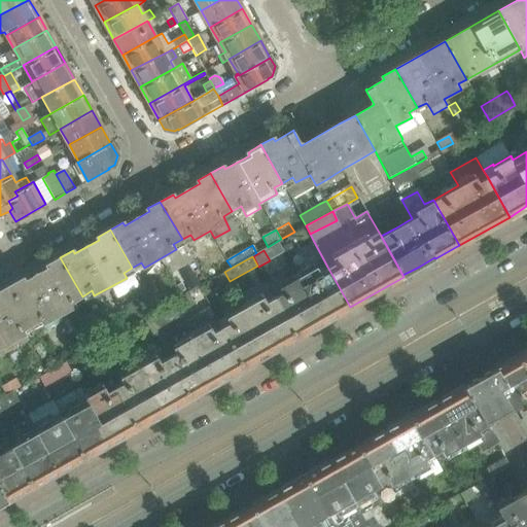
[(80,313),(73,301),(82,296),(60,257),(47,265),(49,268),(38,275),(25,282),(23,279),(10,286),(32,324),(41,319),(44,324),(47,330),(59,324),(65,335),(69,332),(76,344),(82,340),(76,329),(74,330),(69,320),(80,313)]
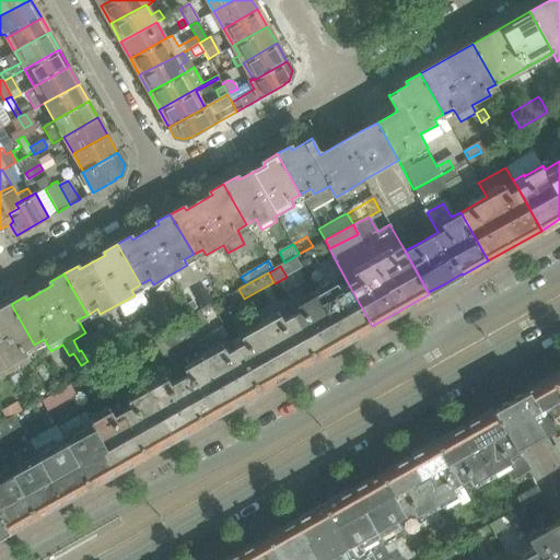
[(372,326),(348,283),(339,288),(336,282),(298,304),(301,310),(291,315),(316,358),(372,326)]
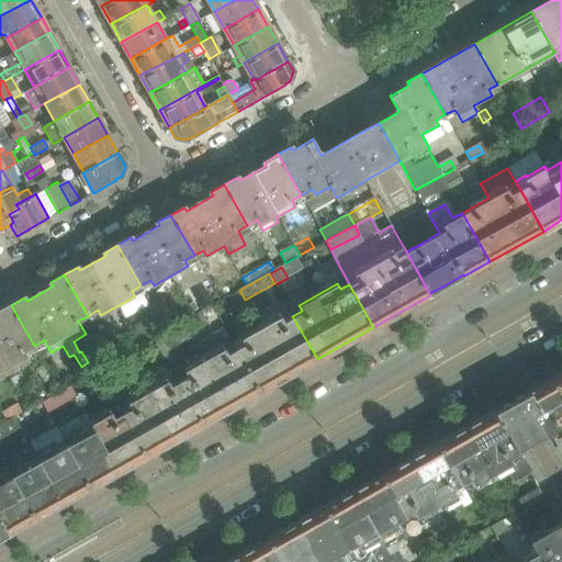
[(213,303),(204,289),(184,300),(189,306),(193,315),(213,303)]
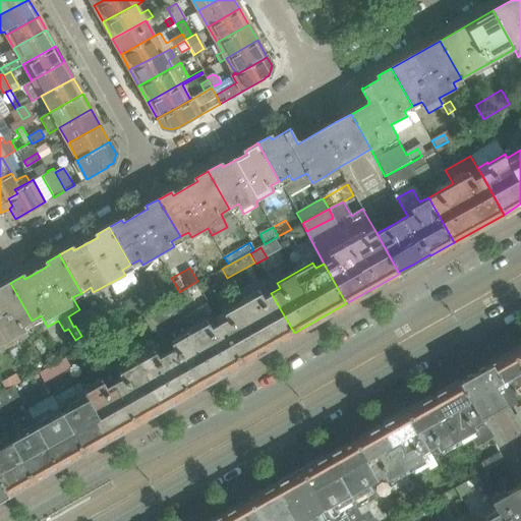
[(227,279),(222,270),(212,276),(217,285),(227,279)]
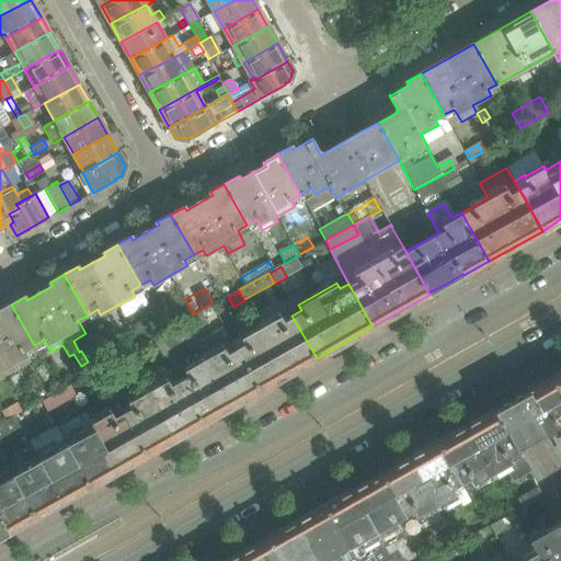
[(165,330),(193,315),(189,306),(165,319),(151,293),(147,296),(165,330)]
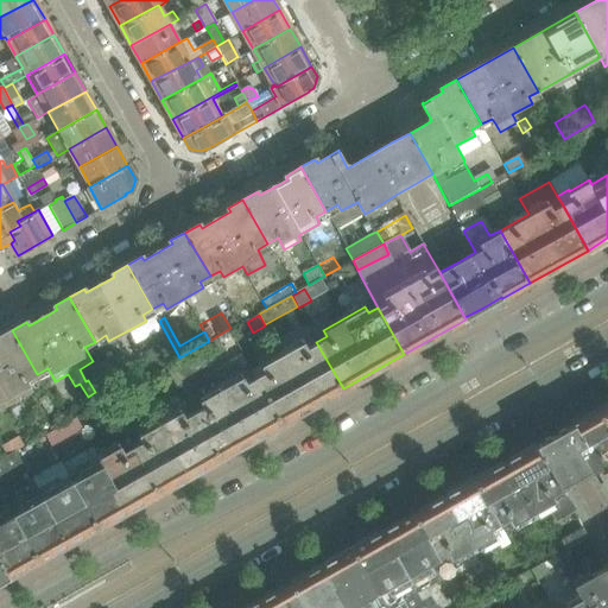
[(30,386),(27,380),(37,374),(12,330),(0,336),(0,411),(8,406),(16,419),(27,413),(20,400),(33,393),(30,386)]
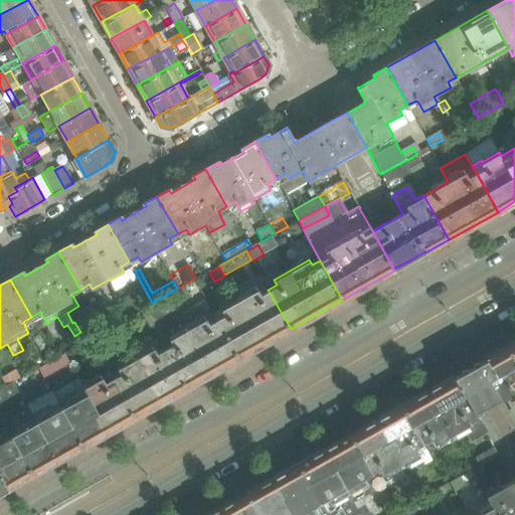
[(291,329),(268,290),(260,295),(256,289),(222,309),(225,314),(216,319),(238,358),(291,329)]
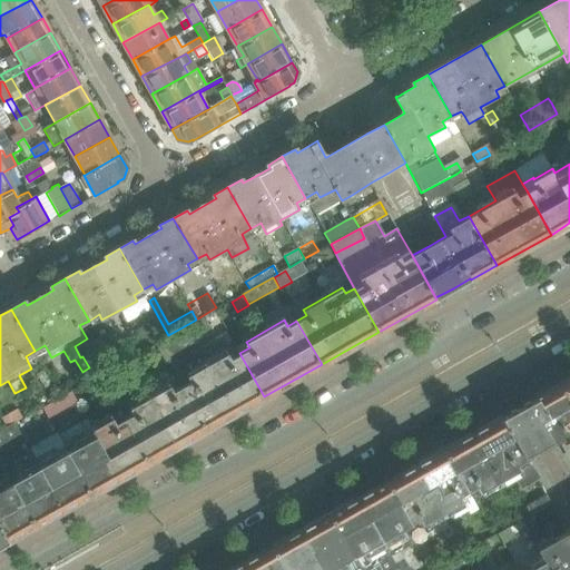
[(203,334),(195,321),(186,326),(194,340),(203,334)]
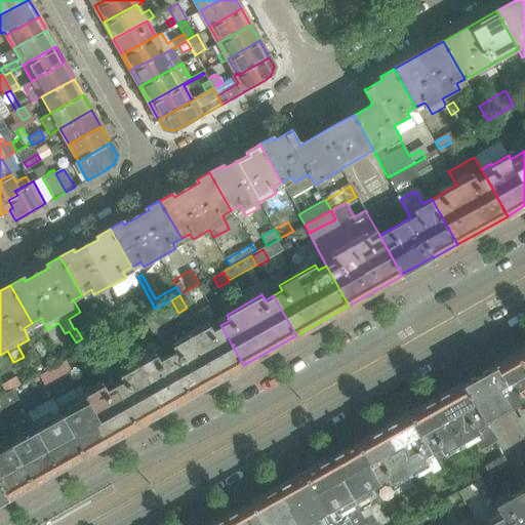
[(243,365),(220,325),(208,306),(184,320),(191,333),(189,334),(170,303),(146,317),(165,350),(168,355),(191,395),(243,365)]
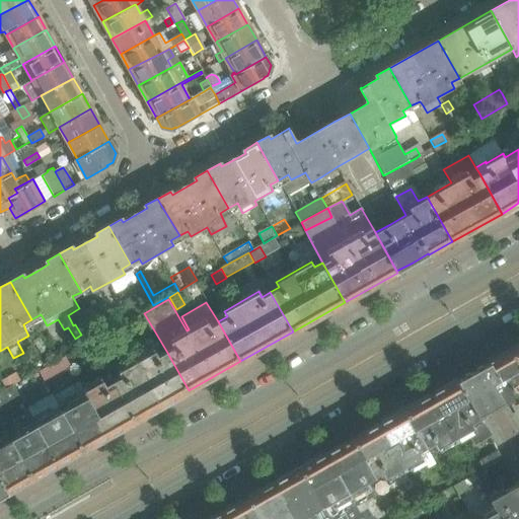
[(139,349),(131,334),(123,338),(131,353),(139,349)]
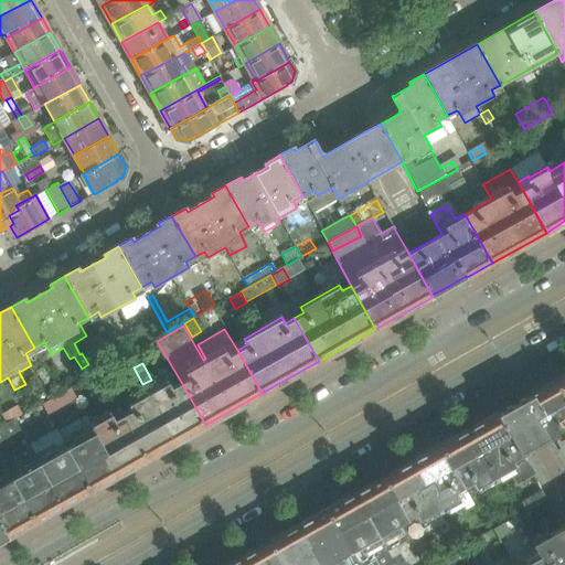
[(564,373),(554,380),(564,398),(564,373)]
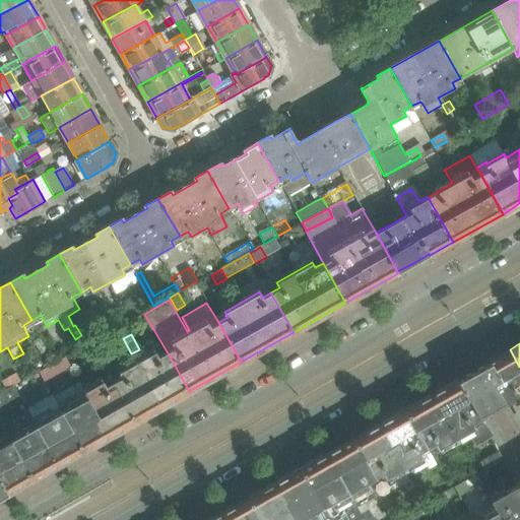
[(519,367),(510,349),(490,362),(490,363),(474,372),(459,381),(480,419),(496,410),(512,401),(519,415),(519,367)]
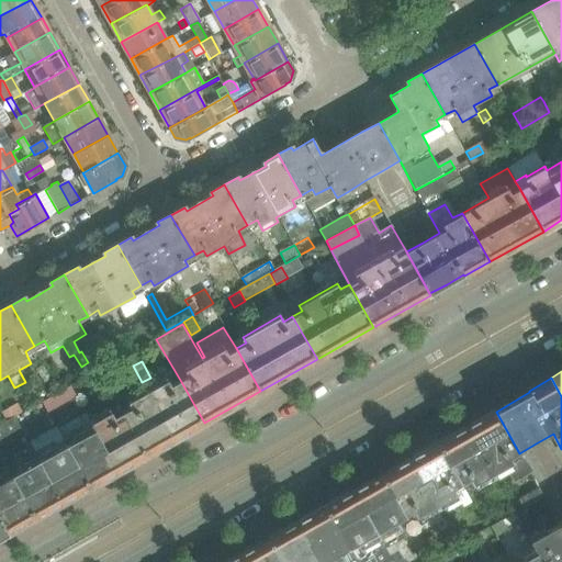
[(204,423),(180,380),(170,385),(167,380),(131,401),(133,406),(123,412),(148,454),(204,423)]
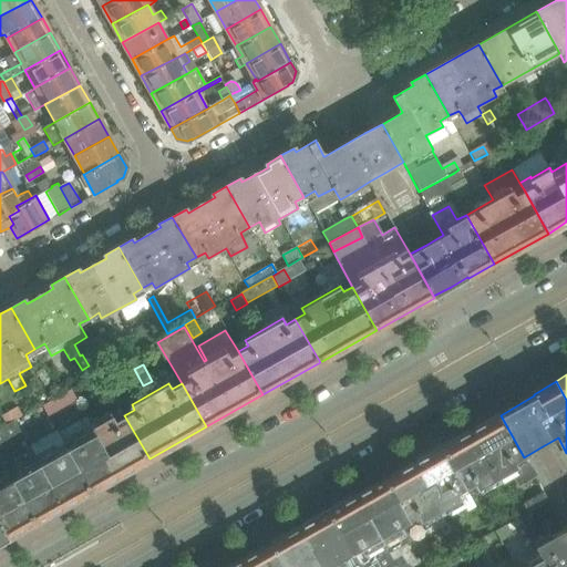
[(42,405),(59,395),(55,389),(38,399),(42,405)]
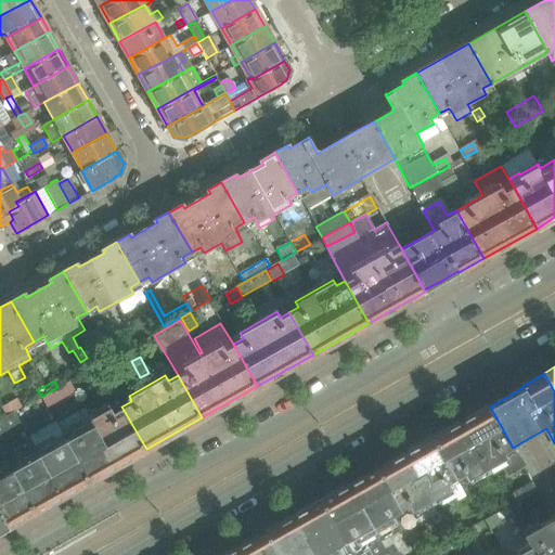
[(5,415),(20,407),(16,401),(2,409),(5,415)]
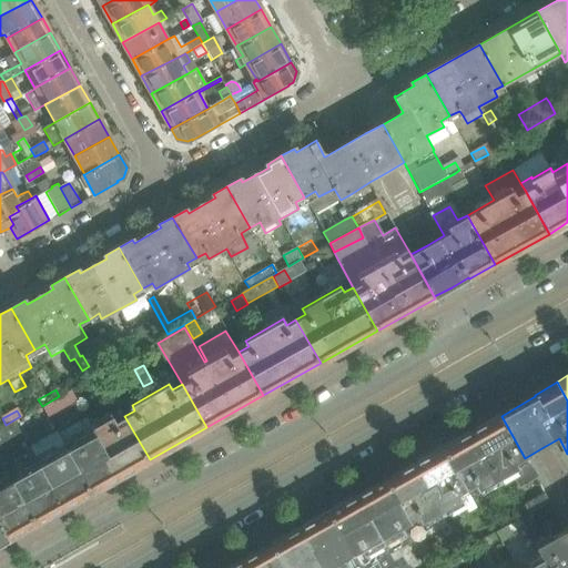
[(535,476),(525,458),(501,416),(500,414),(443,446),(467,489),(478,484),(482,489),(511,473),(520,488),(536,479),(535,476)]
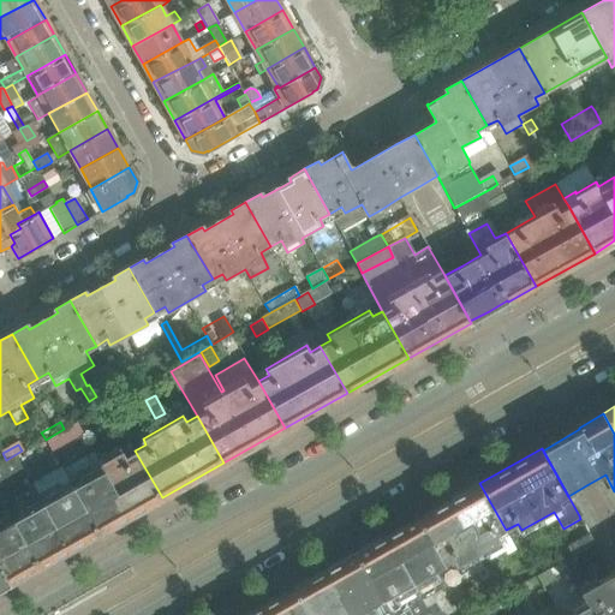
[(99,533),(162,497),(135,451),(125,455),(123,449),(97,464),(81,473),(84,479),(73,485),(70,477),(67,478),(99,533)]
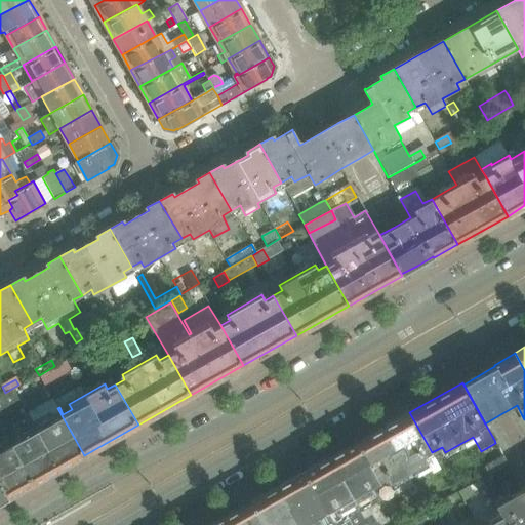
[(0,396),(0,416),(22,404),(13,390),(5,394),(0,396)]
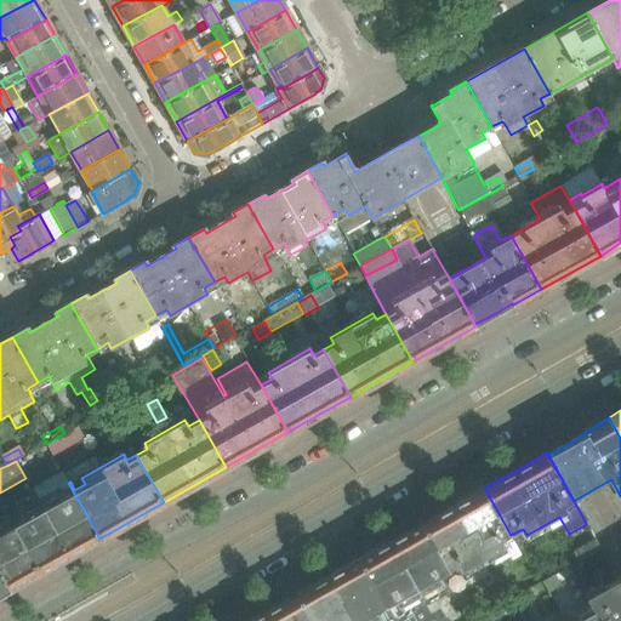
[(100,539),(68,483),(38,500),(26,478),(0,493),(0,499),(10,516),(40,571),(100,539)]
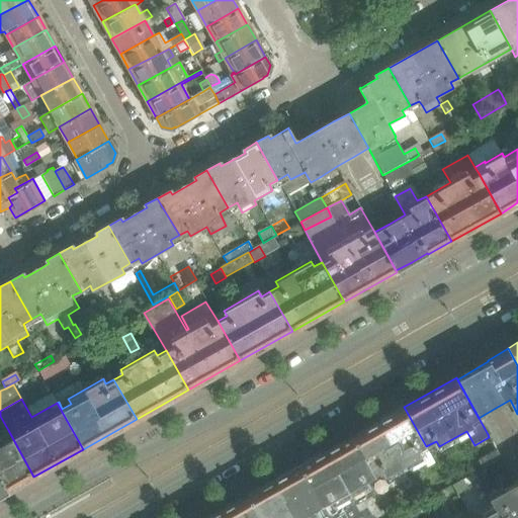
[(419,450),(426,446),(404,407),(352,436),(374,477),(382,471),(385,477),(422,456),(419,450)]
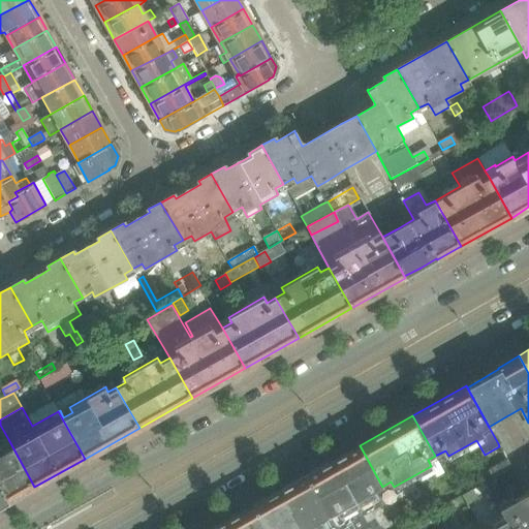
[(0,505),(34,487),(8,439),(0,425),(0,505)]
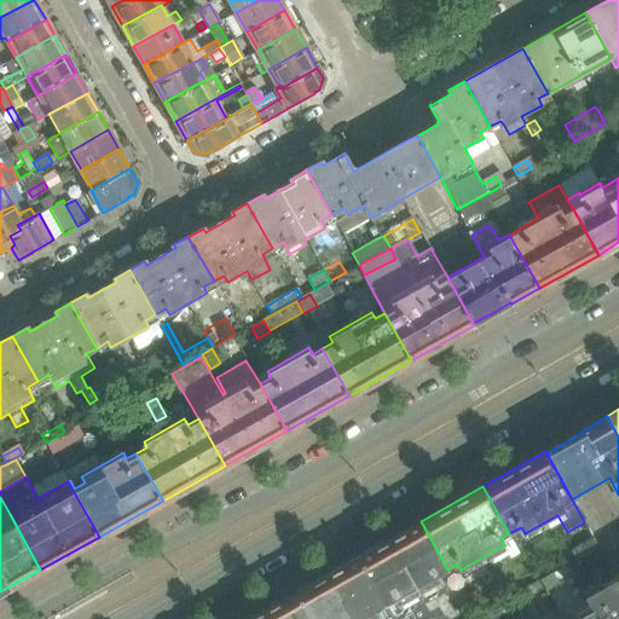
[(447,591),(441,579),(440,580),(437,574),(447,570),(421,521),(358,557),(392,618),(432,618),(428,611),(418,594),(420,593),(426,603),(447,591)]
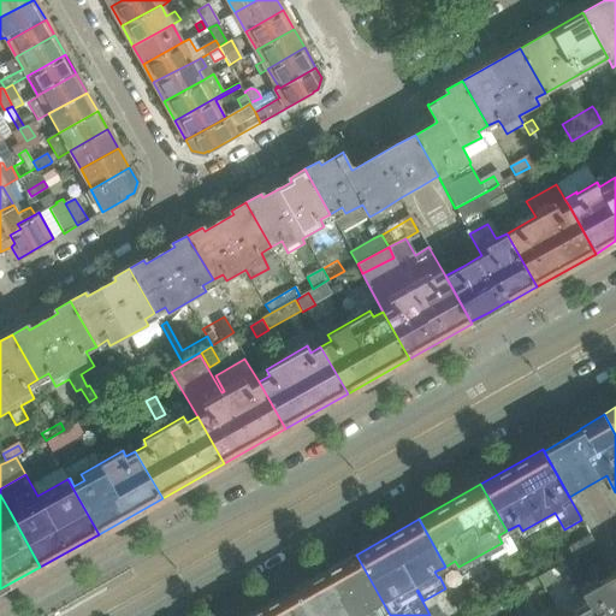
[(574,557),(597,545),(591,534),(567,548),(573,557),(574,557)]
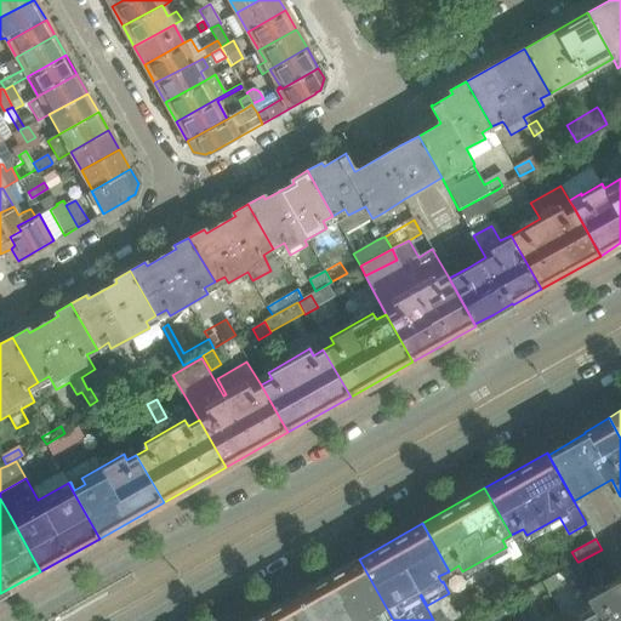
[(393,620),(359,559),(296,594),(312,620),(393,620)]
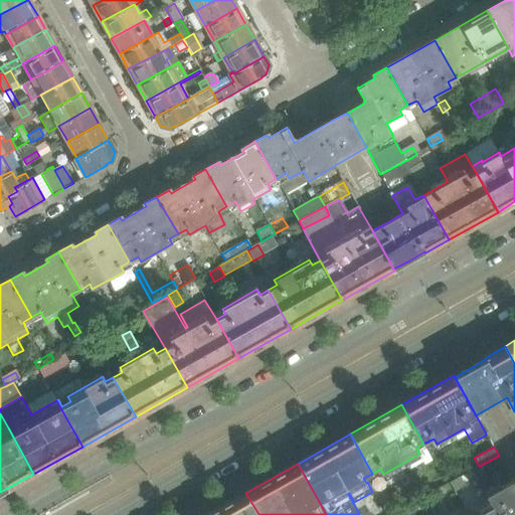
[(453,491),(472,480),(473,487),(480,498),(486,495),(484,491),(471,471),(449,483),(453,491)]
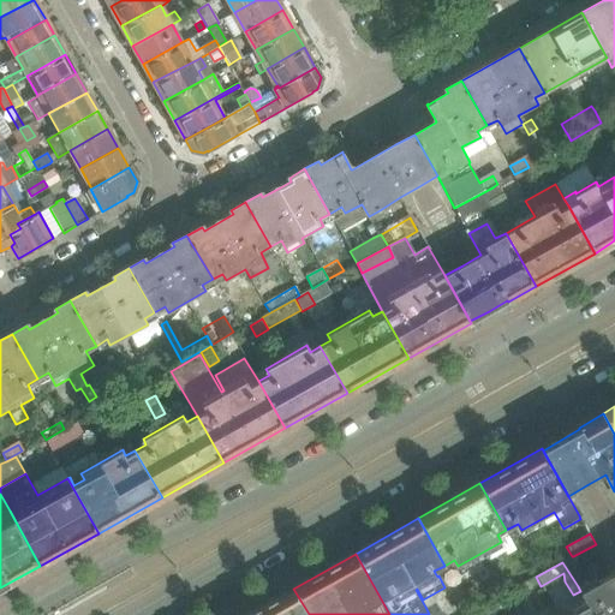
[(614,614),(614,572),(611,574),(583,590),(580,591),(573,595),(580,609),(590,604),(596,614),(614,614)]
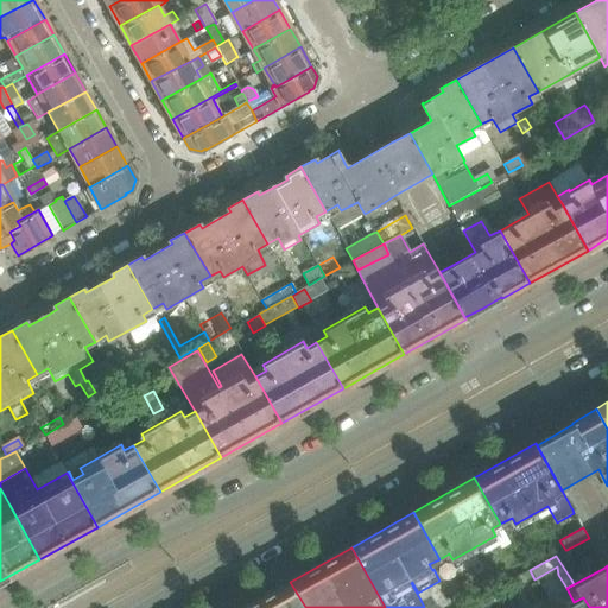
[(505,594),(523,586),(518,576),(500,586),(505,594)]
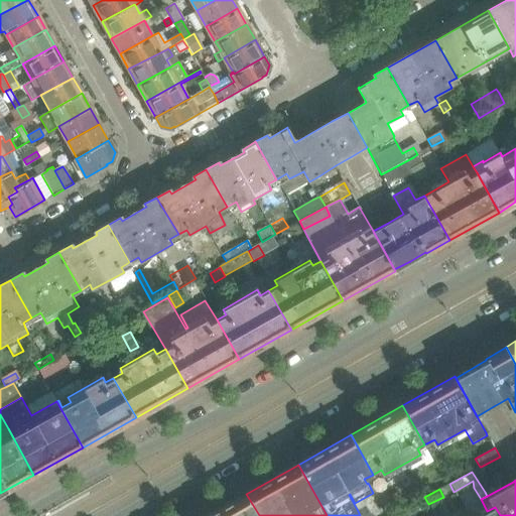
[(259,515),(246,494),(206,515),(259,515)]
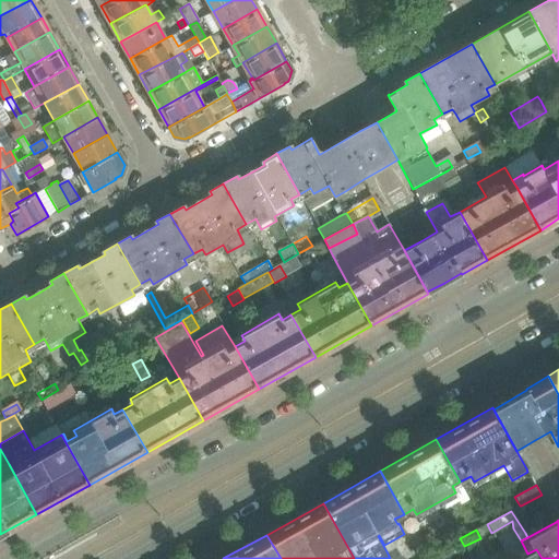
[(437,558),(443,558),(454,554),(450,545),(447,546),(435,554),(437,558)]
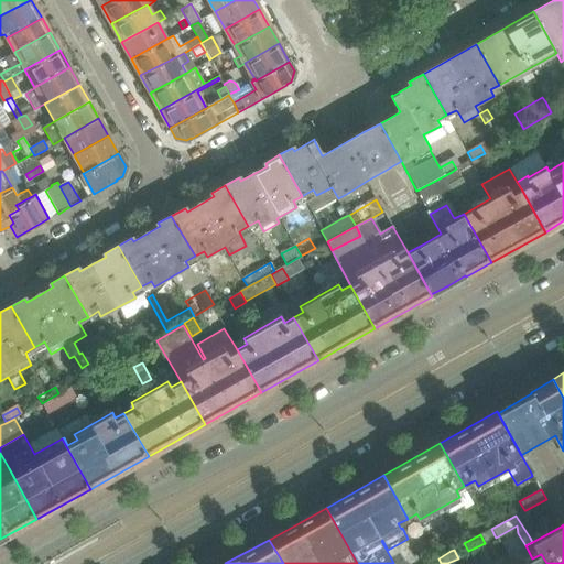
[(404,563),(398,552),(390,556),(393,563),(404,563)]
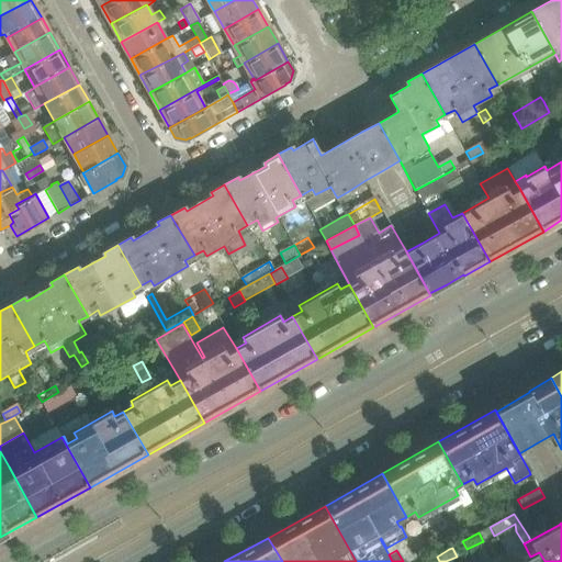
[(544,561),(539,552),(530,557),(520,561),(544,561)]
